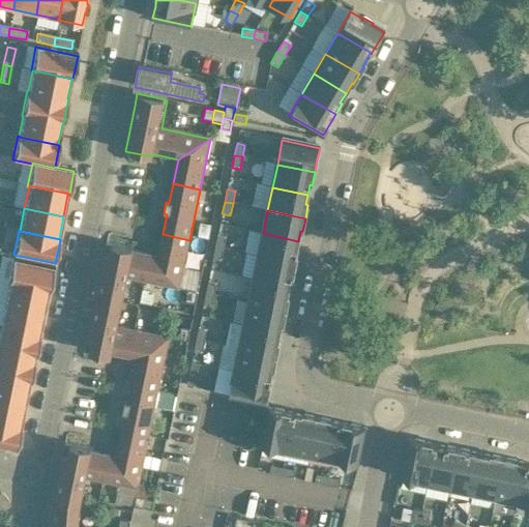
[(258,257),(295,264),(298,251),(296,251),(298,241),(263,233),(258,257)]
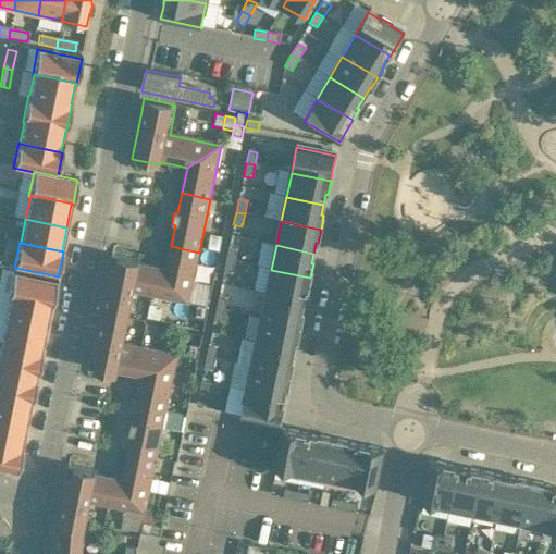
[(188,305),(199,253),(171,246),(165,271),(188,305)]
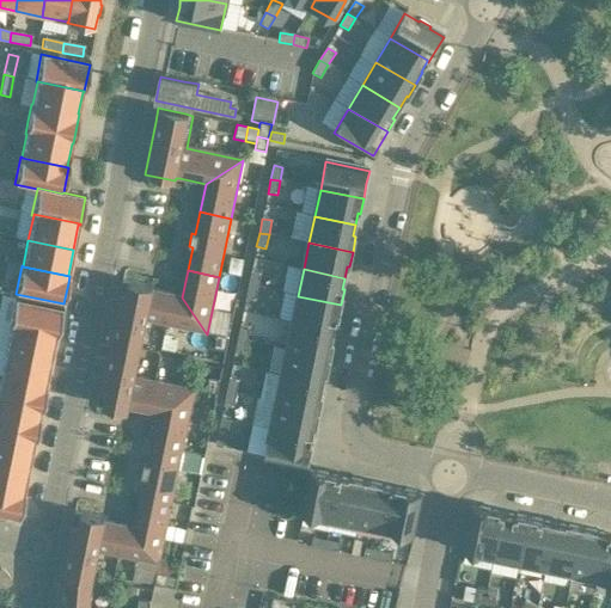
[(258,288),(261,274),(251,272),(249,286),(258,288)]
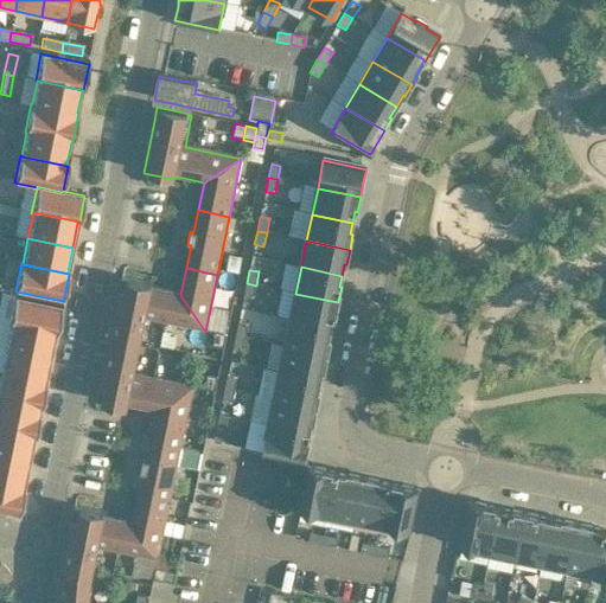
[(135,374),(146,320),(205,332),(180,295),(152,289),(151,288),(152,286),(121,278),(110,331),(107,351),(95,403),(126,409),(127,405),(128,405),(157,411),(193,386),(135,374)]
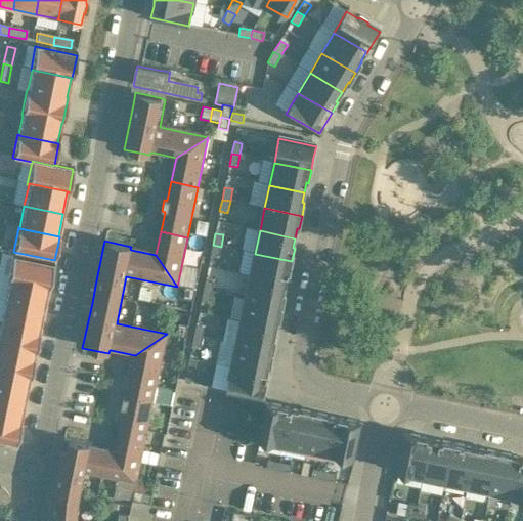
[(210,257),(218,259),(221,247),(213,245),(210,257)]
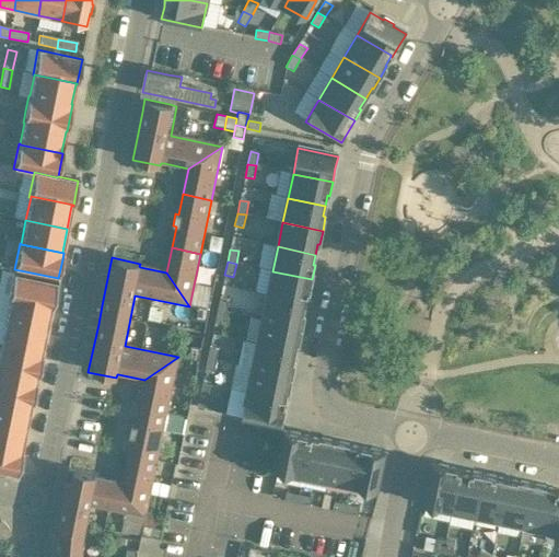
[(268,296),(305,303),(307,293),(310,293),(312,279),(272,271),(268,296)]
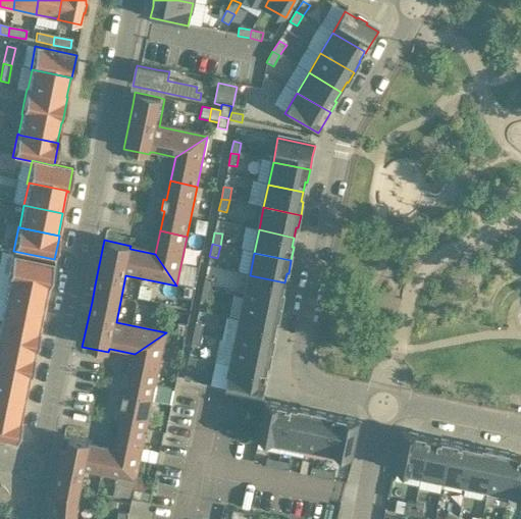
[(7,279),(8,279),(8,278),(48,287),(53,264),(12,255),(7,279)]
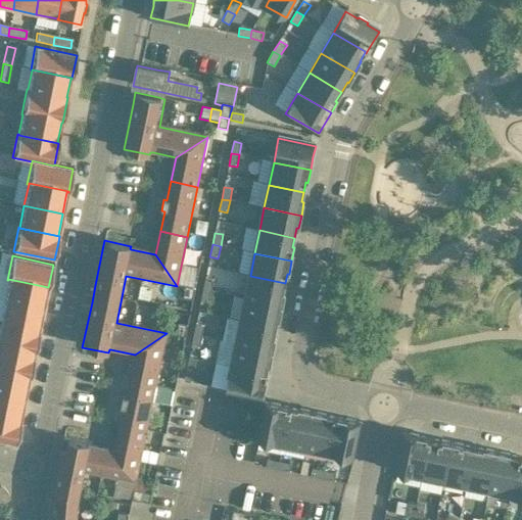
[(245,298),(282,306),(285,293),(283,293),(285,283),(250,276),(245,298)]
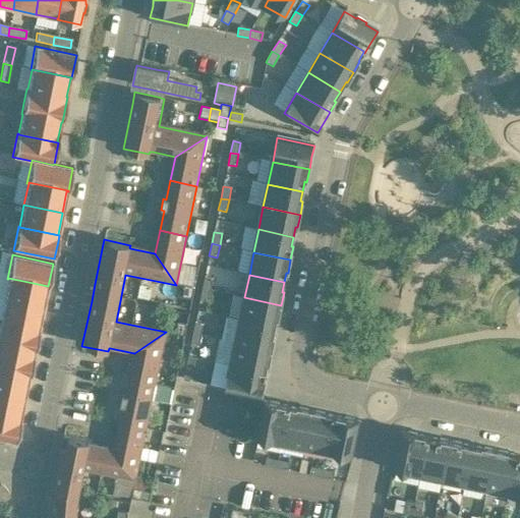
[(201,289),(210,291),(213,279),(205,277),(201,289)]
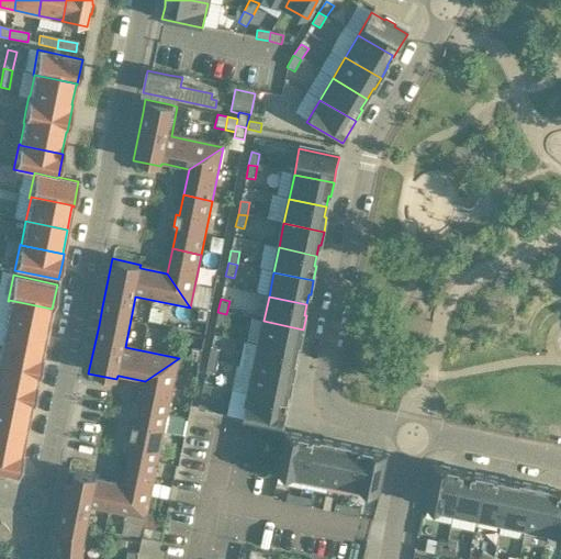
[(9,301),(4,324),(46,333),(49,315),(51,310),(52,310),(52,309),(9,300),(9,301)]
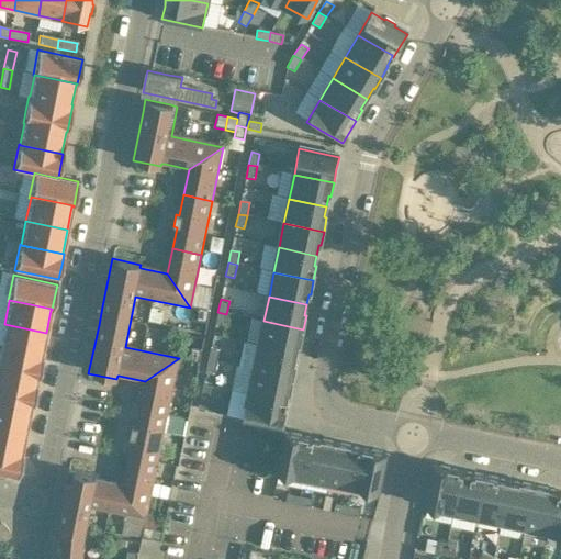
[(199,309),(197,321),(208,323),(210,311),(199,309)]
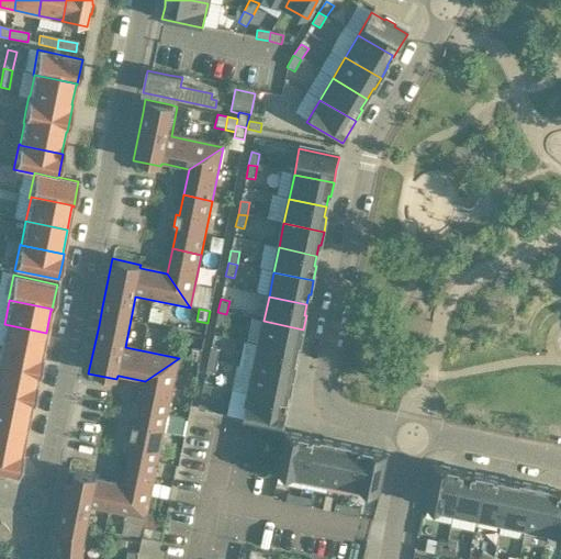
[(215,325),(224,326),(226,314),(217,312),(215,325)]
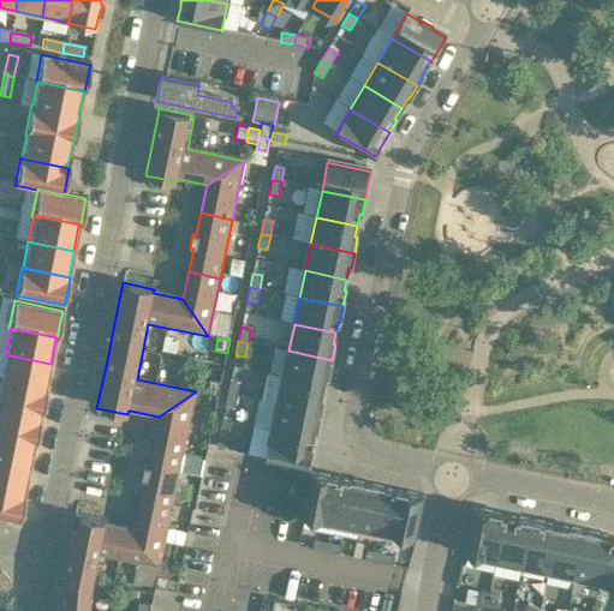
[(282,378),(325,387),(327,375),(329,376),(332,360),(288,351),(282,378)]
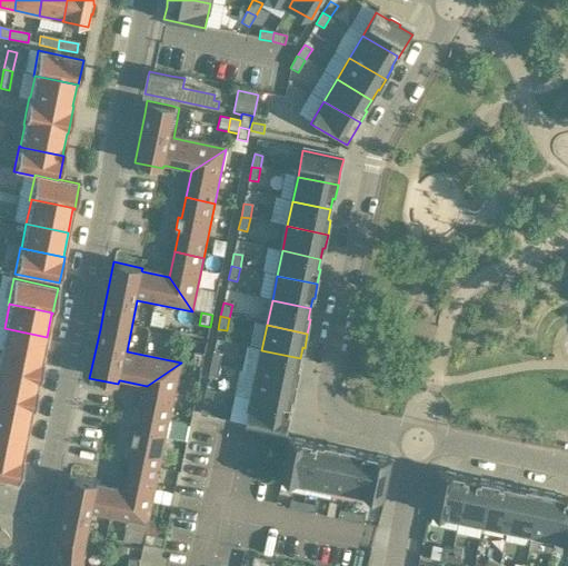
[(5,328),(0,348),(0,353),(42,361),(43,360),(41,360),(47,337),(5,328)]
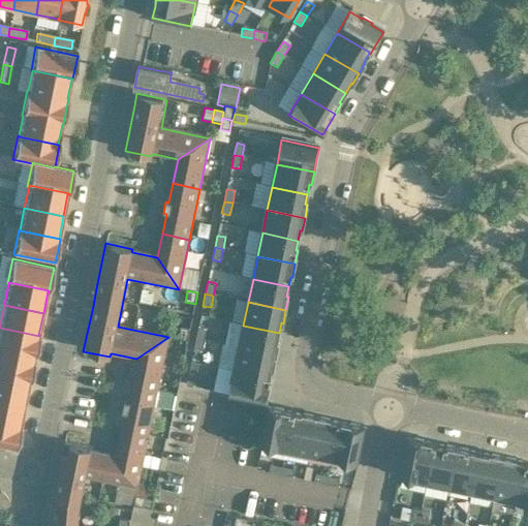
[(239,348),(276,357),(278,343),(277,342),(279,333),(243,326),(239,348)]
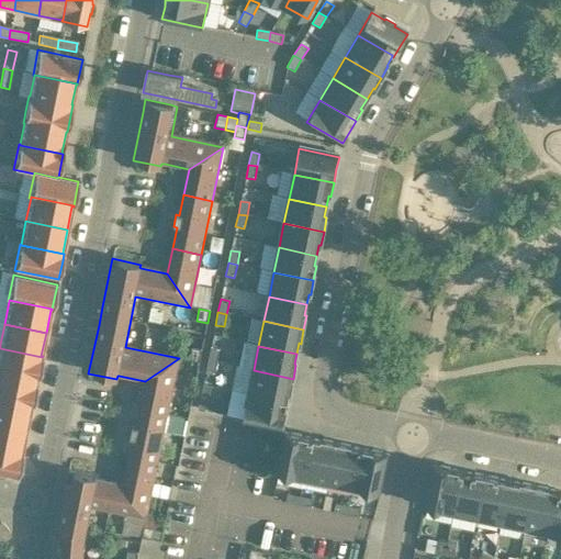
[(0,372),(36,381),(36,378),(37,378),(42,357),(0,348),(0,372)]
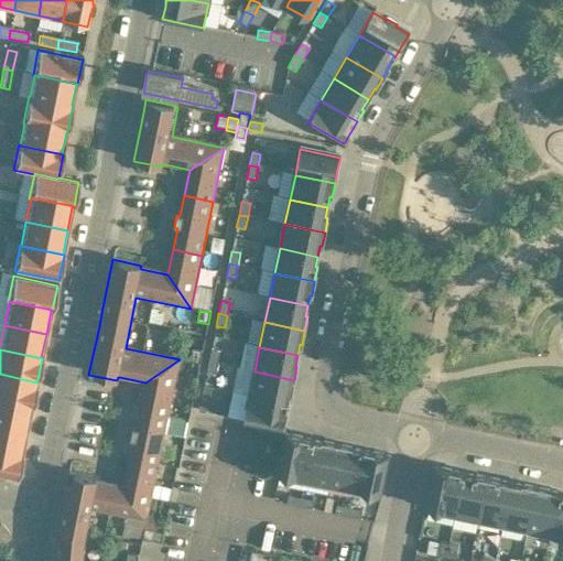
[(190,363),(199,364),(202,352),(192,349),(190,363)]
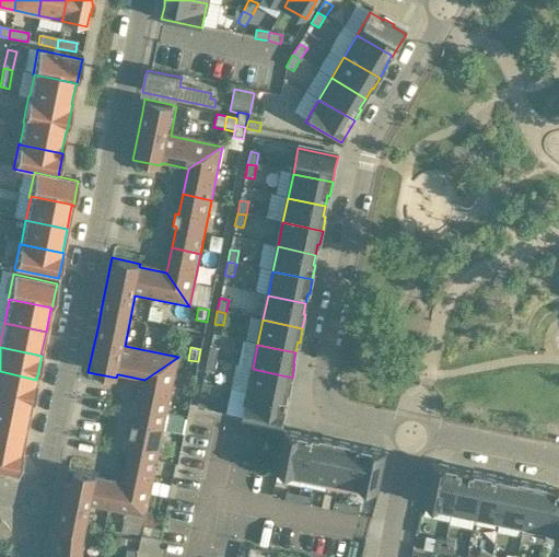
[(216,361),(219,348),(210,347),(207,360),(216,361)]
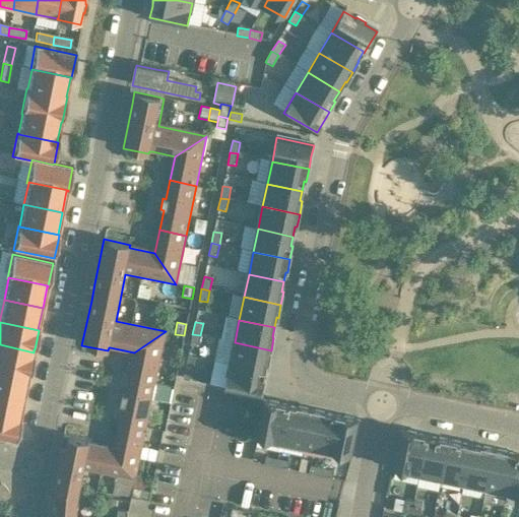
[(155,382),(166,331),(134,352),(129,376),(155,382)]
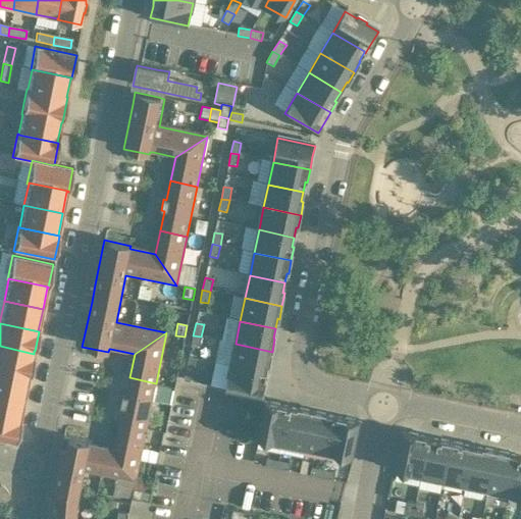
[(191,347),(199,349),(201,336),(193,335),(191,347)]
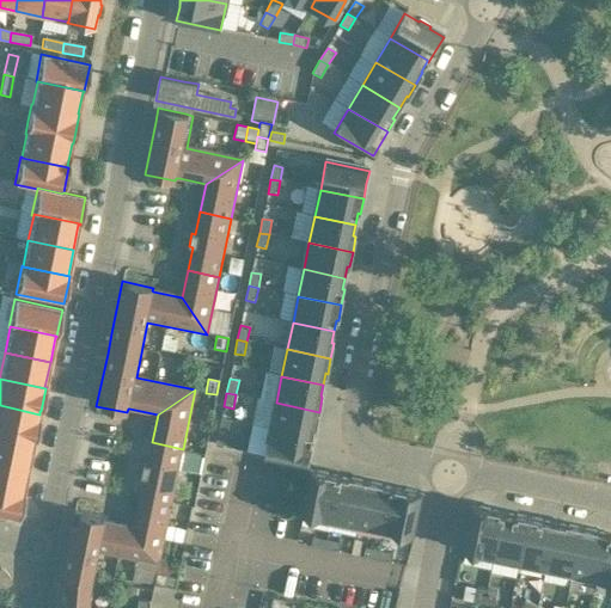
[(270,429),(312,437),(315,427),(316,427),(319,412),(276,403),(270,429)]
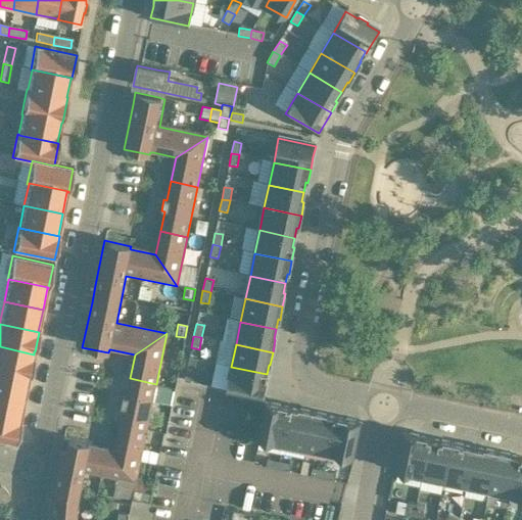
[(0,370),(30,377),(34,358),(33,357),(34,355),(0,346),(0,370)]
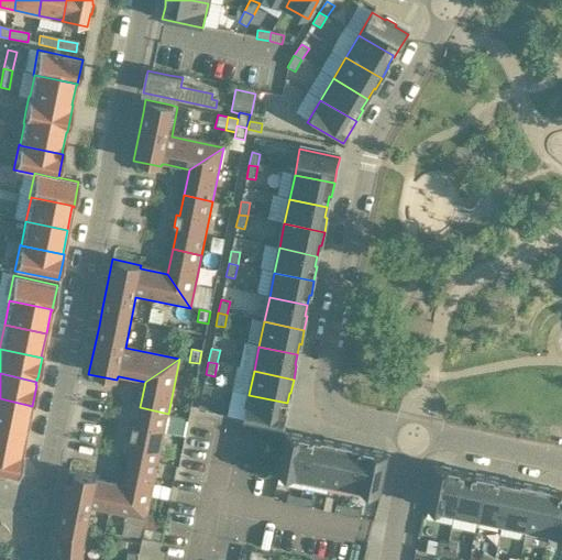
[(243,421),(283,429),(289,403),(287,403),(249,395),(243,421)]
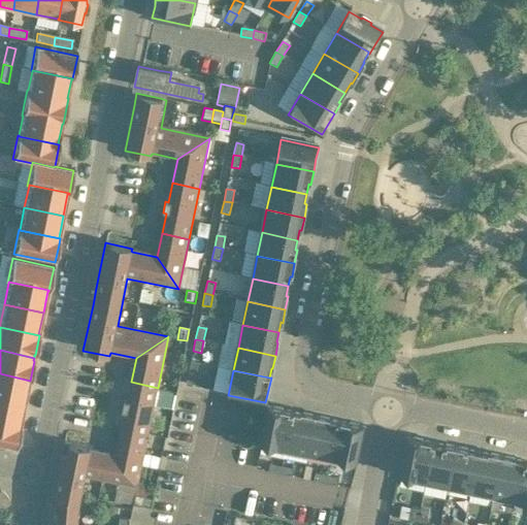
[(0,397),(25,403),(29,381),(30,382),(30,381),(0,373),(0,397)]
